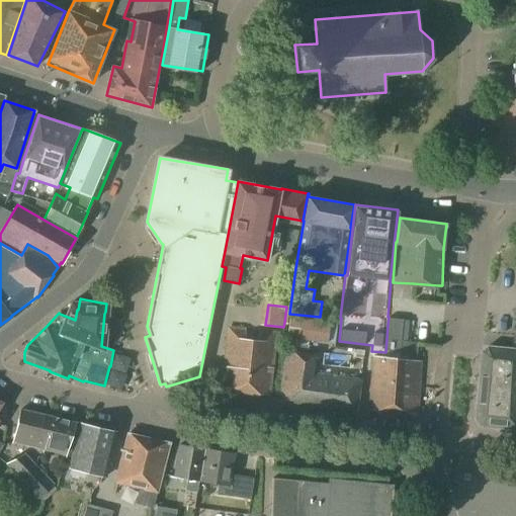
[(328,343),(331,321),(290,315),(287,337),(328,343)]
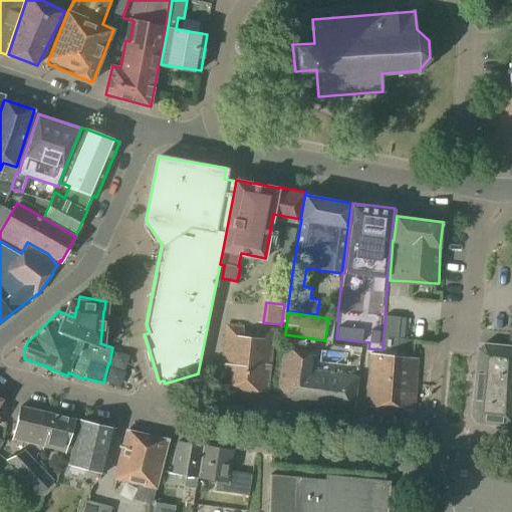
[(257,333),(244,332),(244,325),(227,323),(222,363),(220,363),(218,385),(268,391),(271,369),(276,328),(258,326),(257,333)]
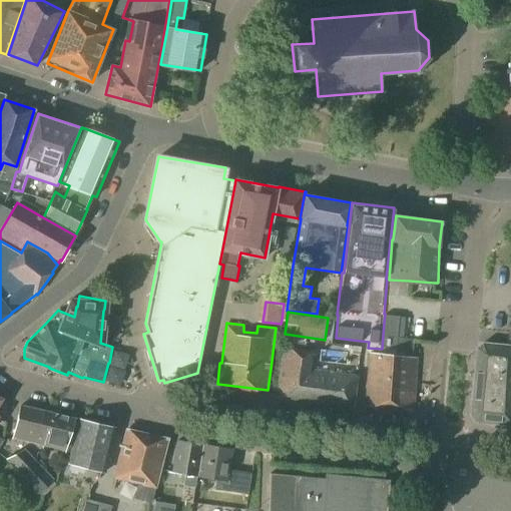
[(306,349),(307,339),(286,337),(284,346),(306,349)]
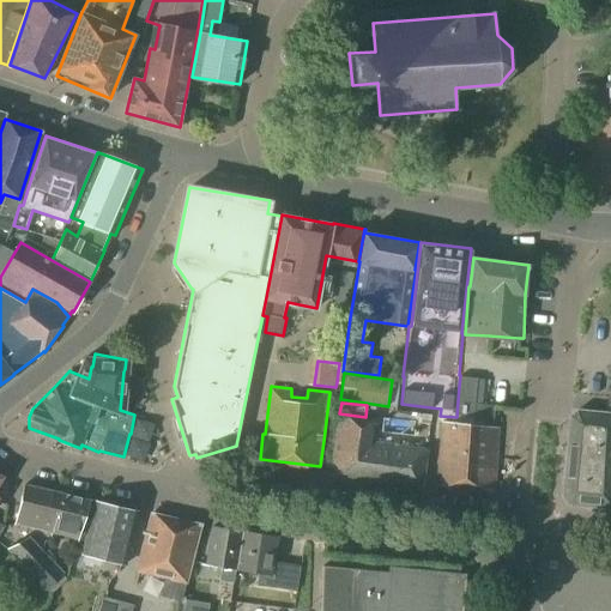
[(445,423),(439,484),(495,489),(496,475),(509,476),(512,443),(518,410),(491,407),(489,427),(445,423)]
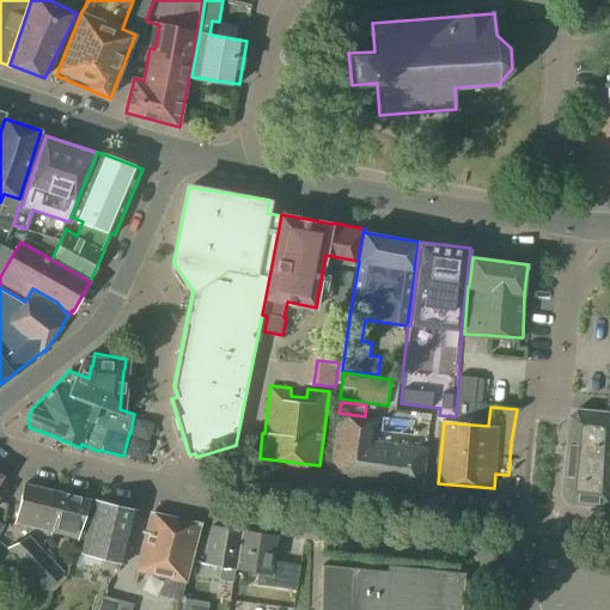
[(431,422),(432,414),(422,413),(421,421),(431,422)]
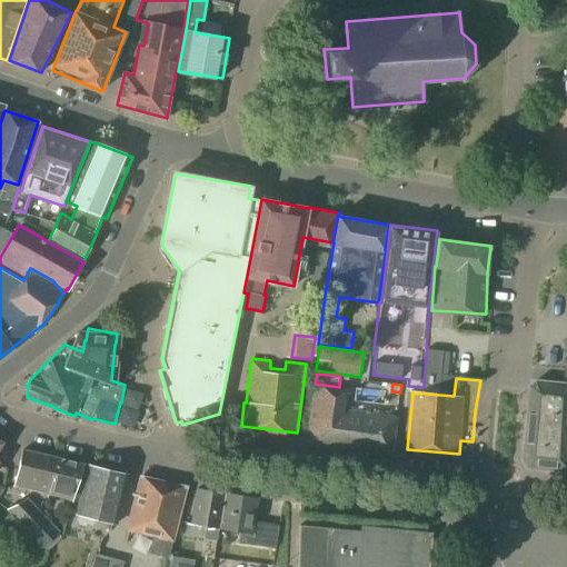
[(387,388),(364,385),(361,397),(386,401),(387,388)]
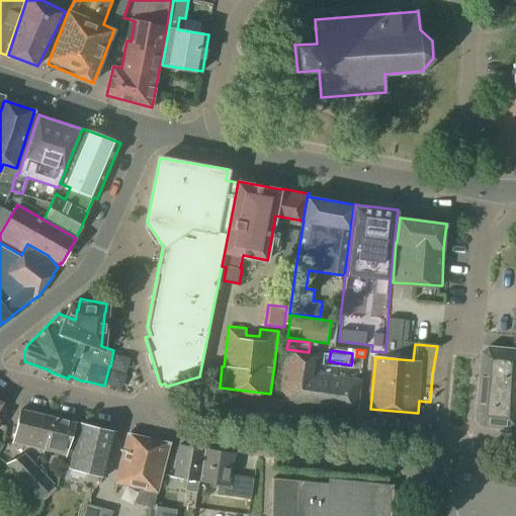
[(357,413),(361,378),(313,372),(315,355),(287,351),(280,404),(357,413)]
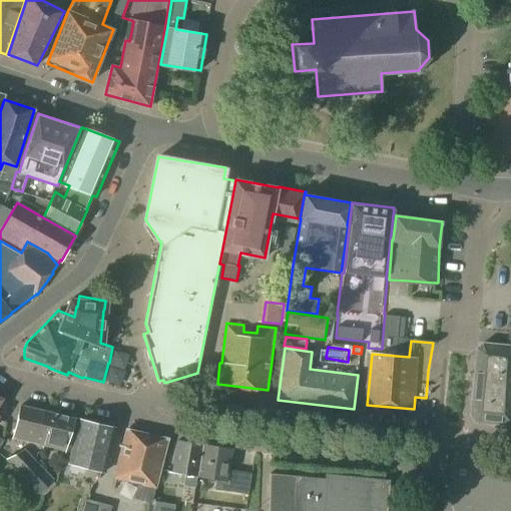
[(45,445),(53,413),(21,405),(13,437),(45,445)]
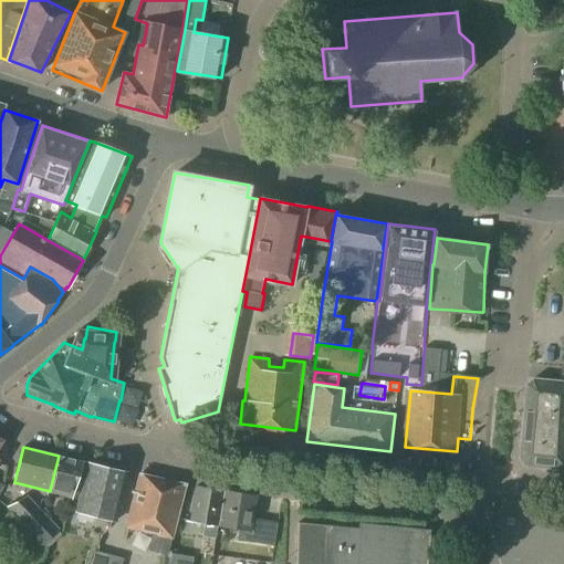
[(71,495),(83,462),(59,456),(50,491),(71,495)]
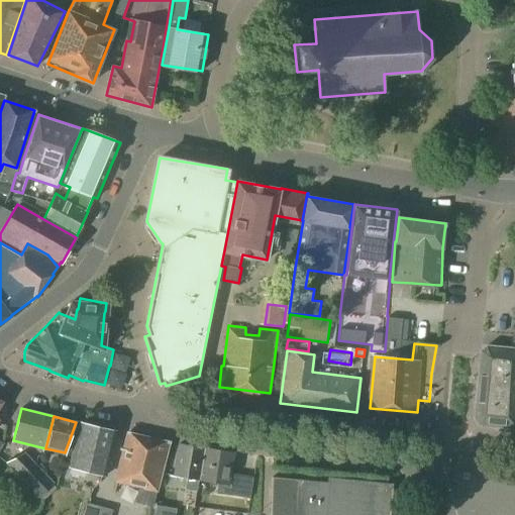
[(106,475),(116,431),(79,423),(69,466),(106,475)]
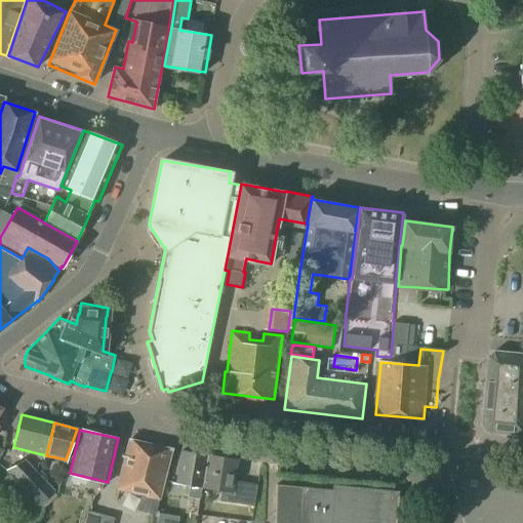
[(156,514),(160,498),(159,498),(171,449),(129,440),(118,488),(142,494),(137,510),(156,514)]
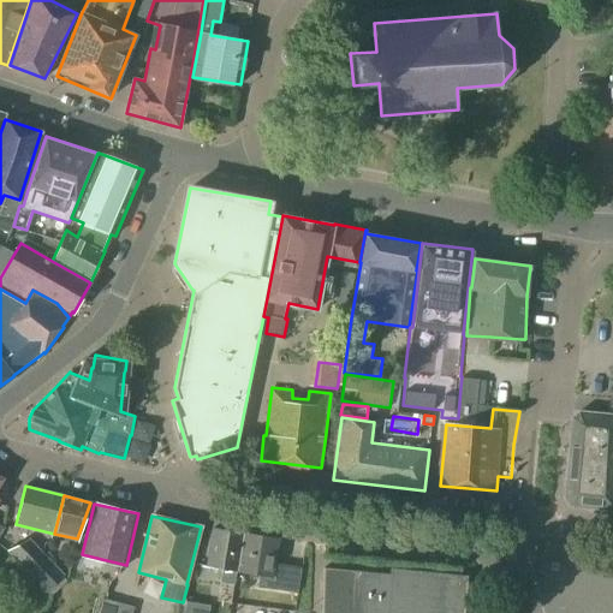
[(237,571),(244,533),(213,528),(207,566),(224,569),(221,582),(236,584),(237,571)]
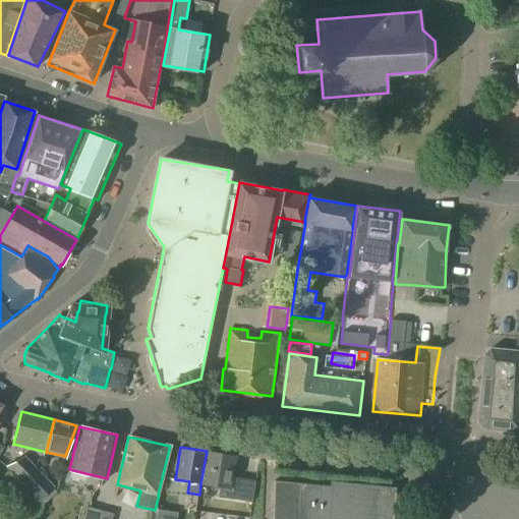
[(244,477),(233,475),(236,456),(207,451),(200,483),(220,487),(219,497),(241,500),(244,482),(244,477)]
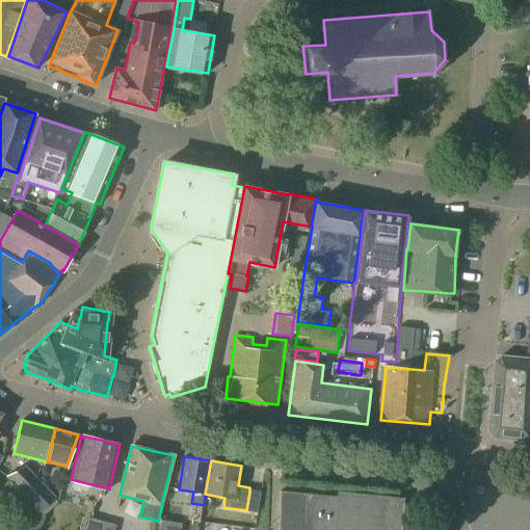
[(35,481),(36,475),(27,465),(6,476),(28,499),(33,481),(35,481)]
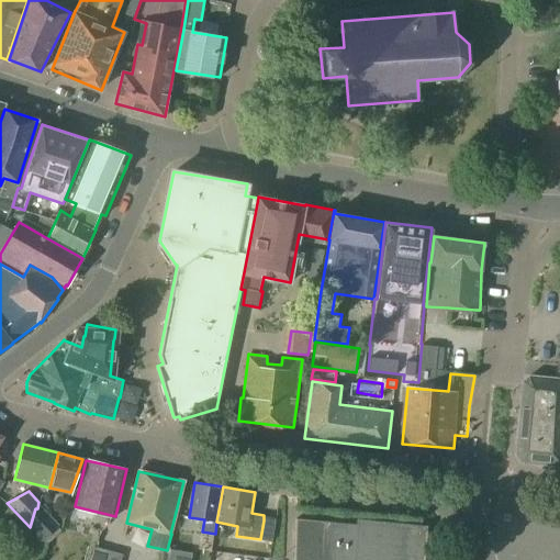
[(43,540),(60,524),(38,502),(37,508),(35,508),(30,527),(43,540)]
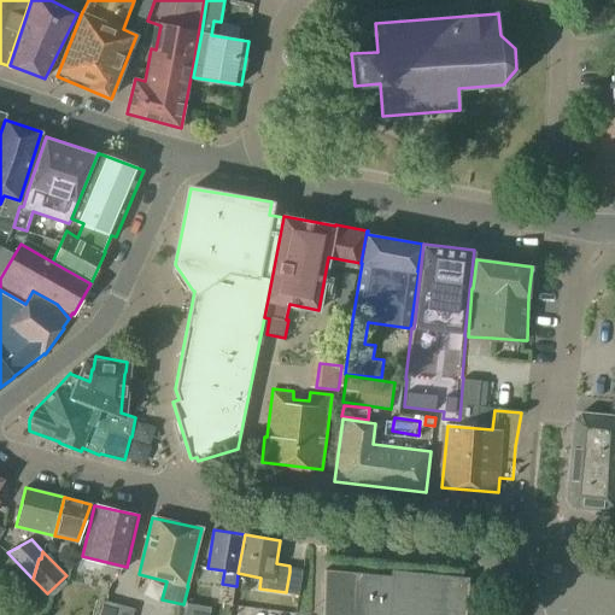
[(475,614),(479,584),(323,569),(321,614),(475,614)]
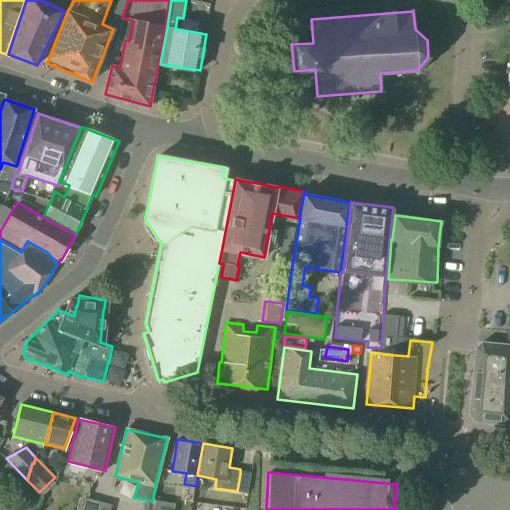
[(97,509),(101,501),(87,497),(83,509),(97,509)]
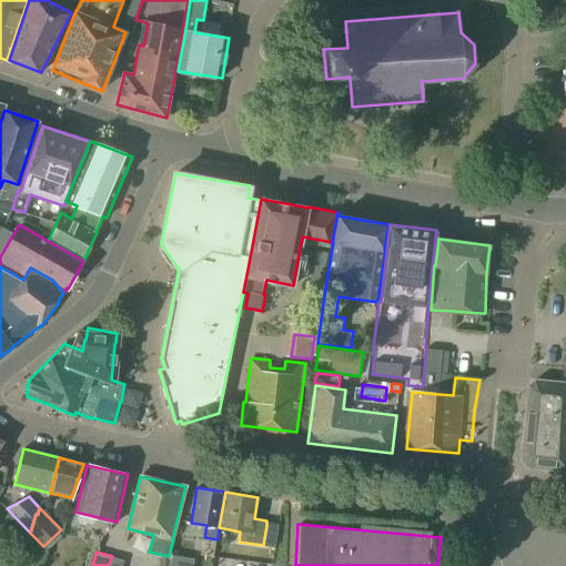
[(122,565),(124,559),(112,556),(108,565),(122,565)]
